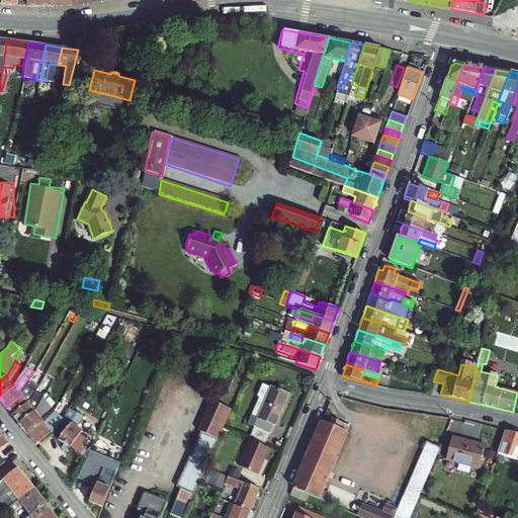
[(33,379),(29,376),(19,391),(22,395),(33,380),(33,379)]
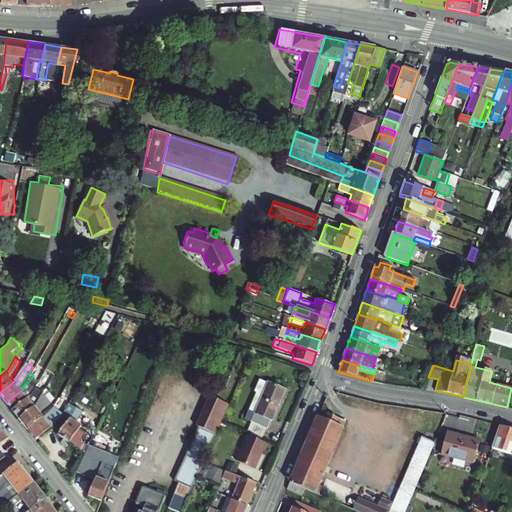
[(33,376),(22,390),(6,402),(13,412),(28,399),(26,394),(36,381),(33,376)]
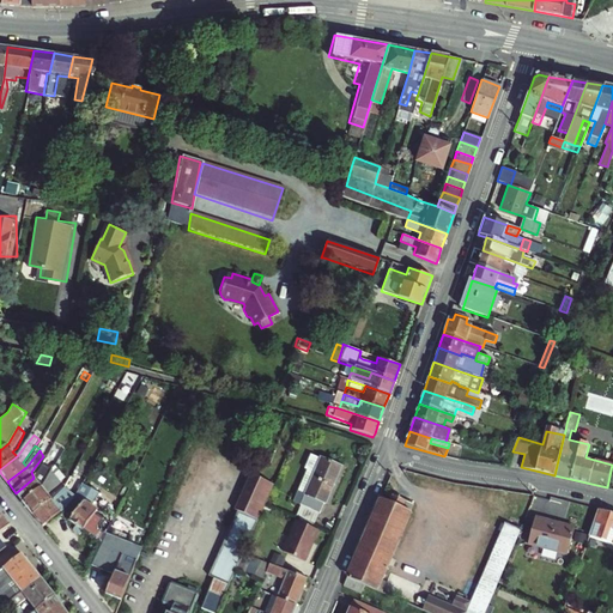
[(345,461),(322,451),(322,453),(315,450),(309,466),(316,468),(307,490),(303,499),(322,508),(327,497),(329,498),(345,461)]
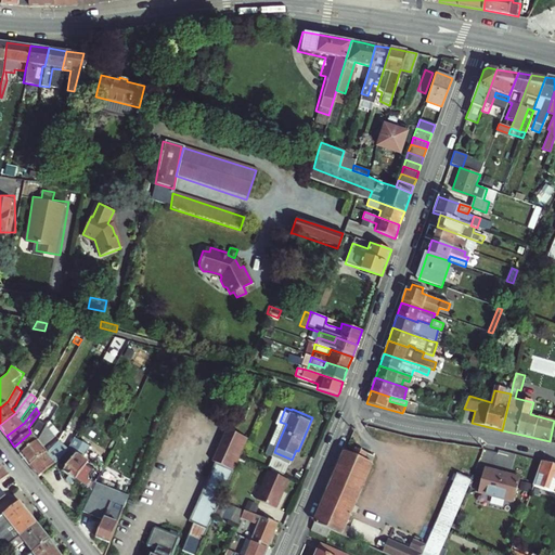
[(22,456),(49,431),(50,430),(59,415),(53,411),(47,425),(42,418),(30,433),(14,447),(22,456)]
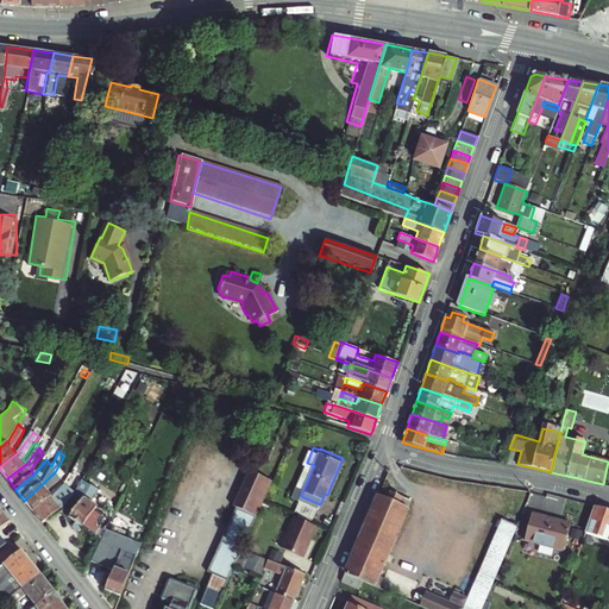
[(33,475),(46,459),(43,453),(31,469),(33,475)]
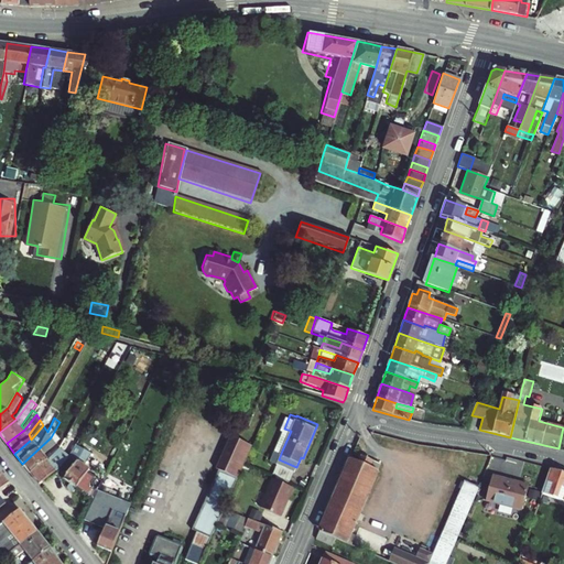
[(191,563),(198,563),(224,510),(230,495),(237,479),(251,447),(229,437),(215,470),(218,472),(192,531),(196,532),(184,561),(191,563)]
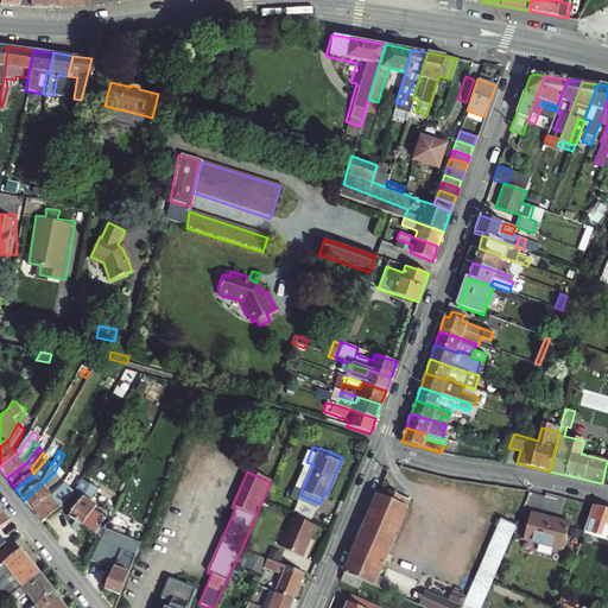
[(33,512),(54,498),(67,488),(54,473),(24,500),(33,512)]
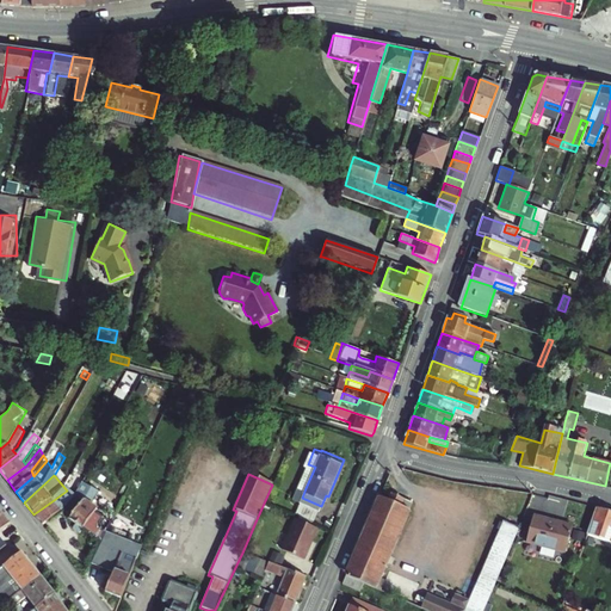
[(57,506),(54,500),(34,514),(44,526),(72,506),(85,483),(86,480),(82,479),(72,497),(62,504),(57,506)]
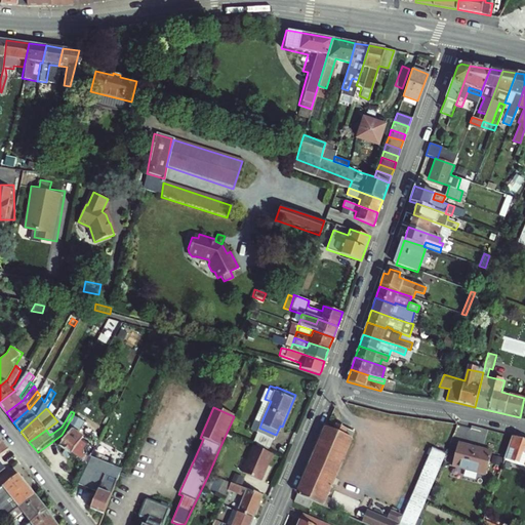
[(73,415),(62,435),(65,441),(59,447),(67,451),(64,455),(70,459),(72,455),(83,462),(92,446),(82,439),(83,437),(78,433),(86,421),(81,419),(73,415)]
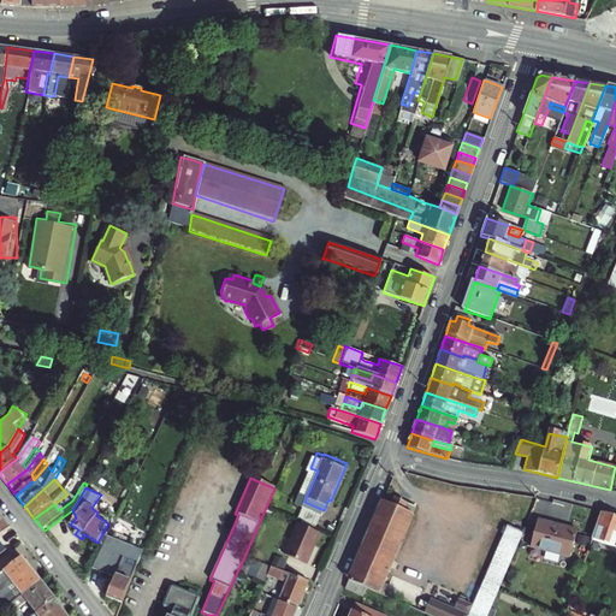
[(304,502),(308,492),(302,490),(298,499),(304,502)]
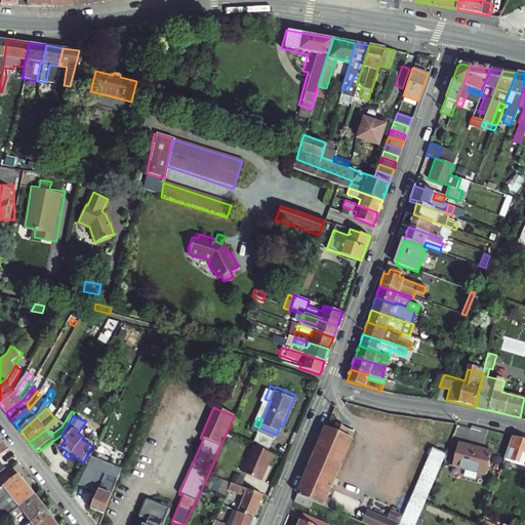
[(53,433),(62,427),(57,421),(46,430),(49,435),(53,433)]
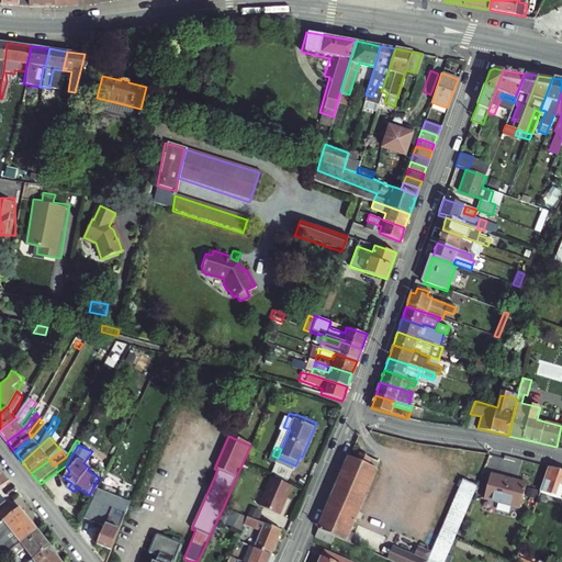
[(351,456),(318,531),(334,538),(345,542),(378,462),(352,452),(351,456)]
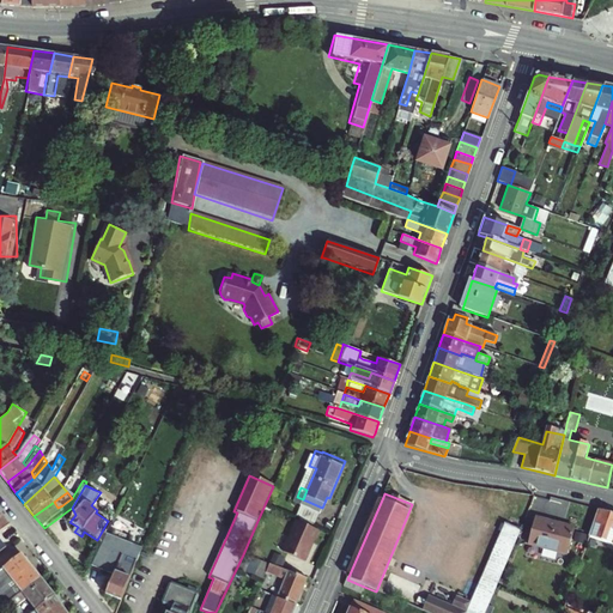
[(612,514),(599,510),(589,540),(612,547),(612,548),(612,547),(612,514)]
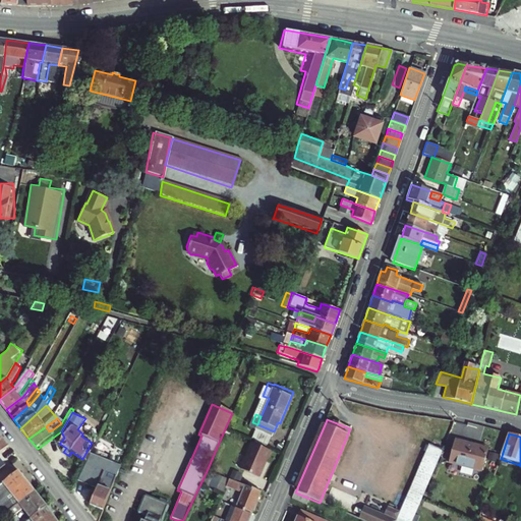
[(0,453),(8,447),(0,437),(0,453)]
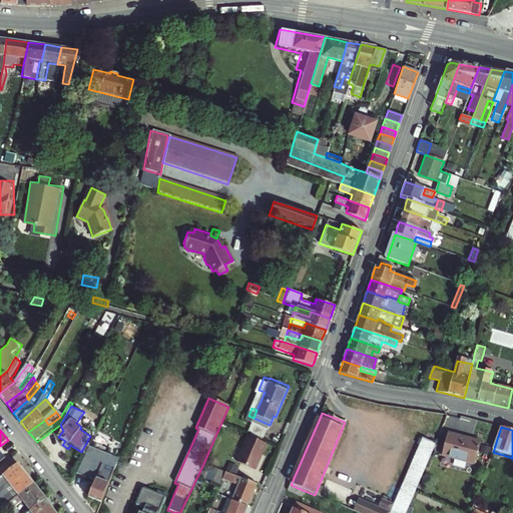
[(237,459),(260,469),(271,443),(248,433),(237,459)]
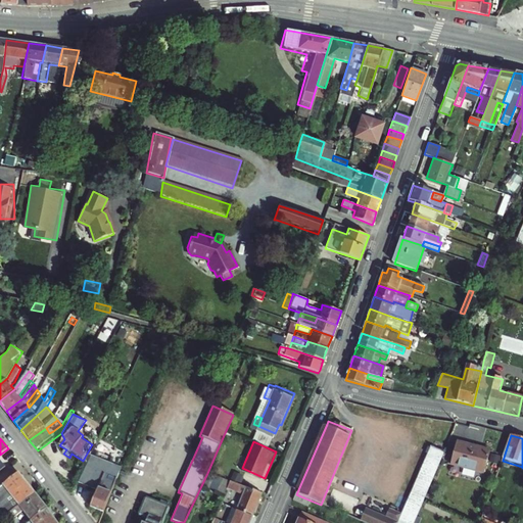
[(460,443),(454,465),(484,474),(490,452),(460,443)]
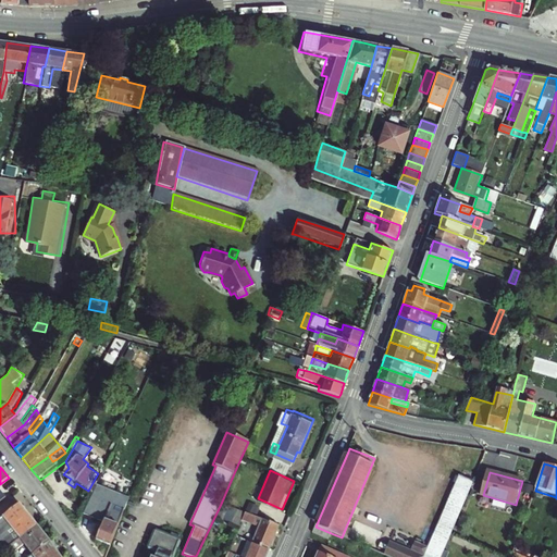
[(98,473),(88,491),(94,493),(96,486),(101,475),(98,473)]
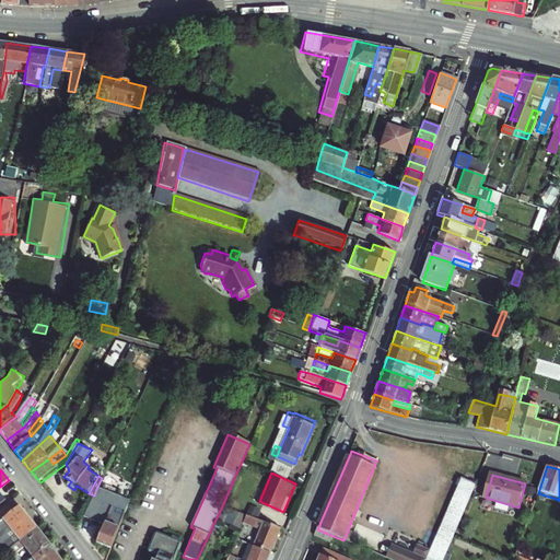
[(380,556),(386,559),(388,559),(443,559),(455,535),(466,509),(477,481),(464,476),(432,548),(423,544),(418,557),(392,546),(389,552),(382,549),(380,556)]
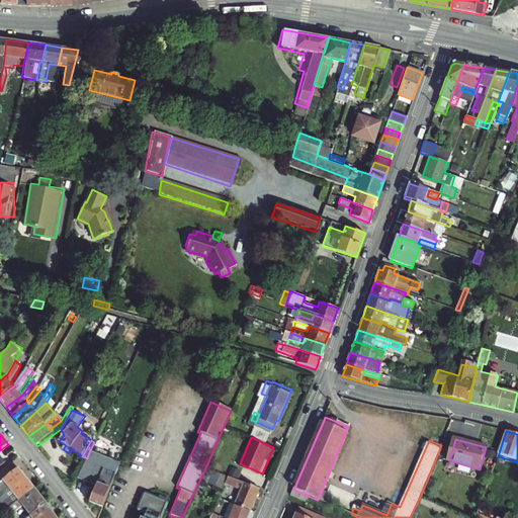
[(89,452),(87,458),(77,480),(96,488),(89,504),(102,509),(119,464),(89,452)]
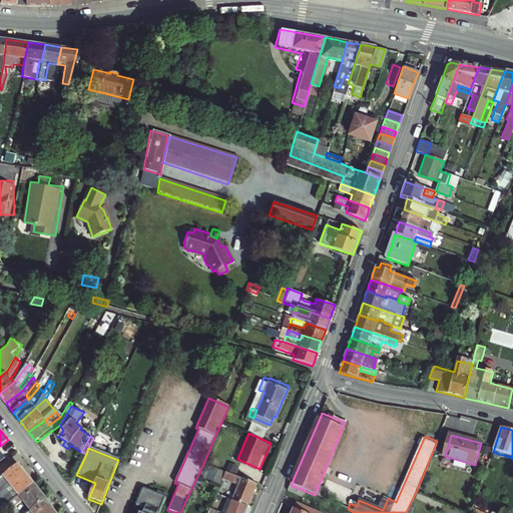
[(0,505),(3,509),(5,507),(33,485),(17,465),(2,476),(3,478),(0,480),(0,505)]
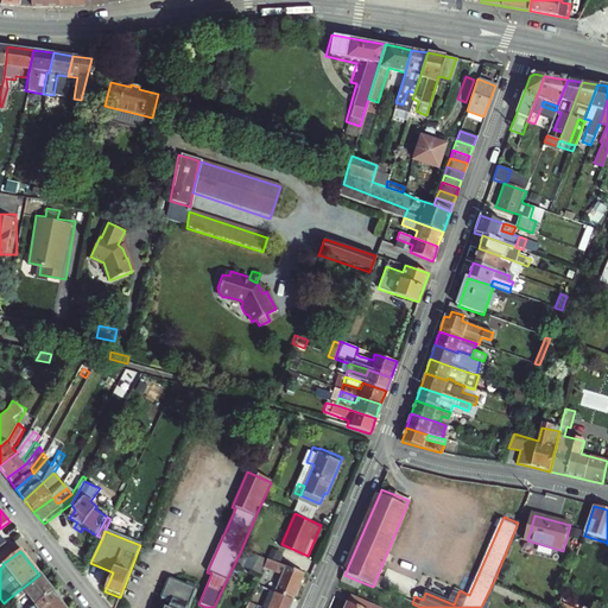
[(245,565),(255,569),(259,556),(249,552),(245,565)]
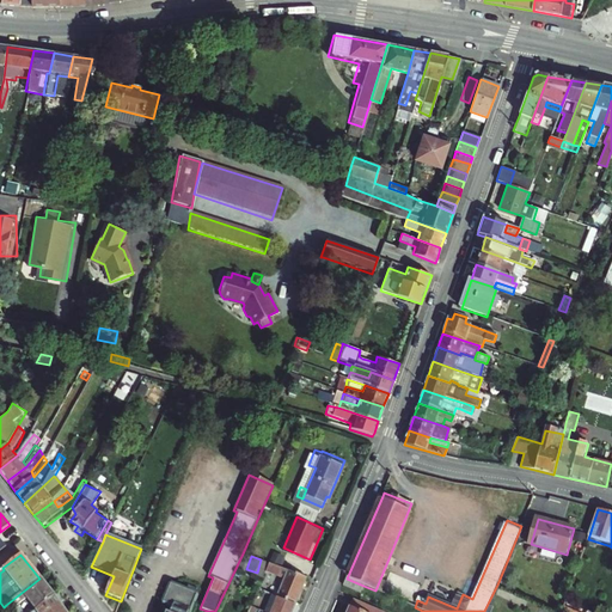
[(283,576),(275,595),(295,604),(306,576),(268,563),(265,569),(283,576)]
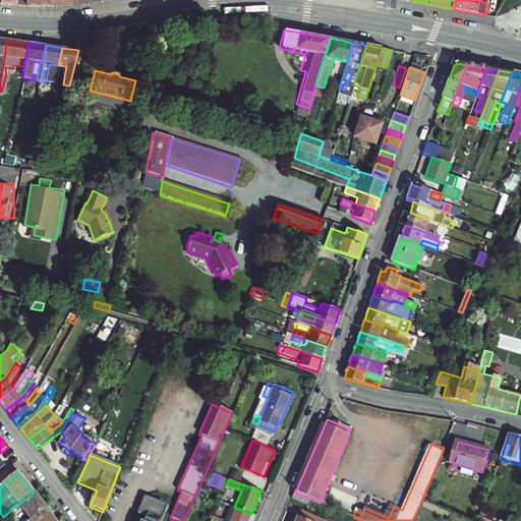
[(31,519),(46,508),(34,493),(5,515),(8,518),(21,508),(31,519)]
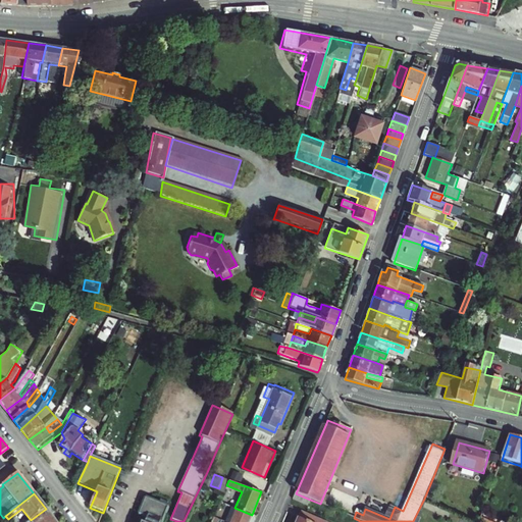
[(296,493),(293,502),(307,507),(310,500),(296,493)]
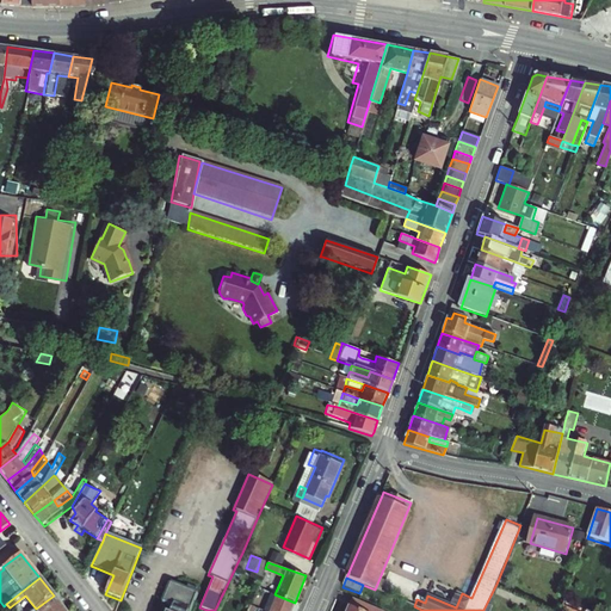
[(191,610),(199,593),(197,590),(198,587),(189,584),(187,586),(170,580),(161,603),(172,606),(170,610),(191,610)]
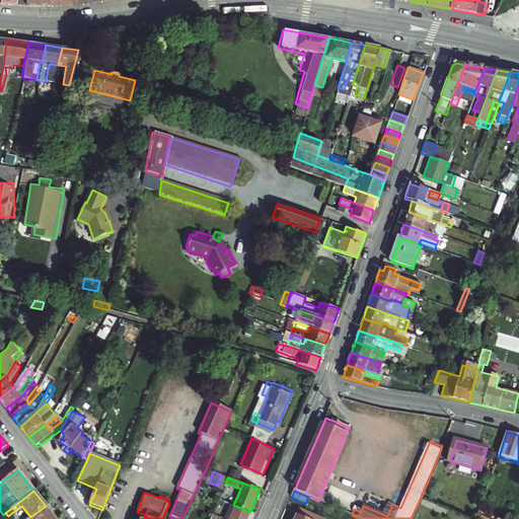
[(49,504),(46,506),(30,517),(29,518),(27,518),(57,518),(51,511),(54,509),(49,504)]
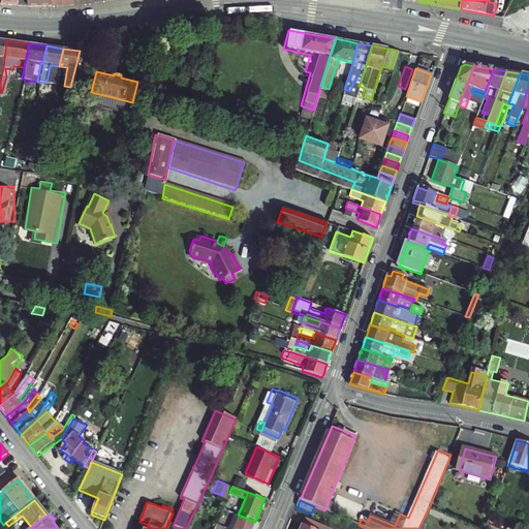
[(251,528),(255,522),(238,515),(231,528),(223,528),(215,526),(213,528),(251,528)]
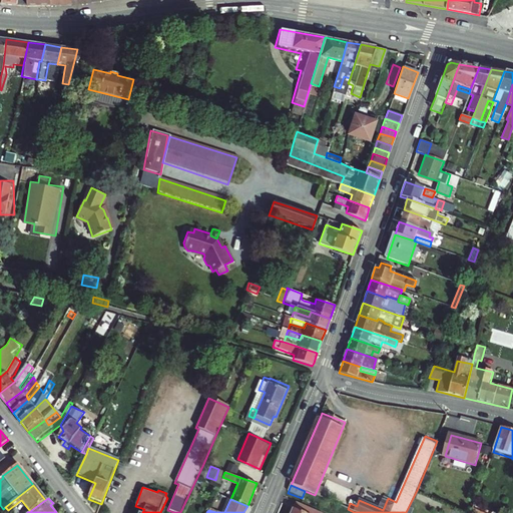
[(324,512),(298,502),(292,512),(324,512)]
